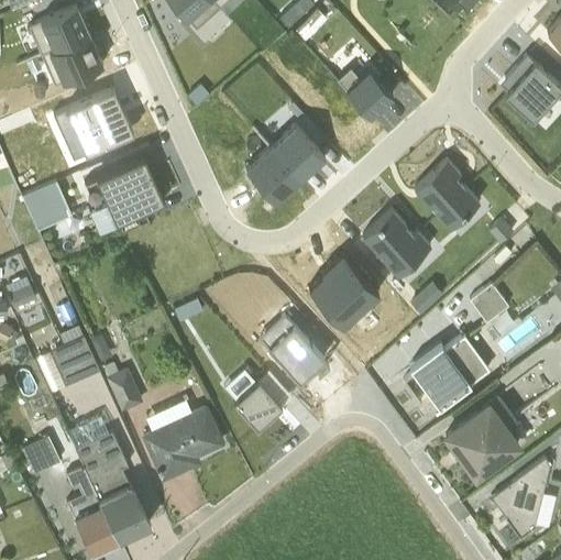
[(169,0),(197,29),(220,9),(211,0),(169,0)]
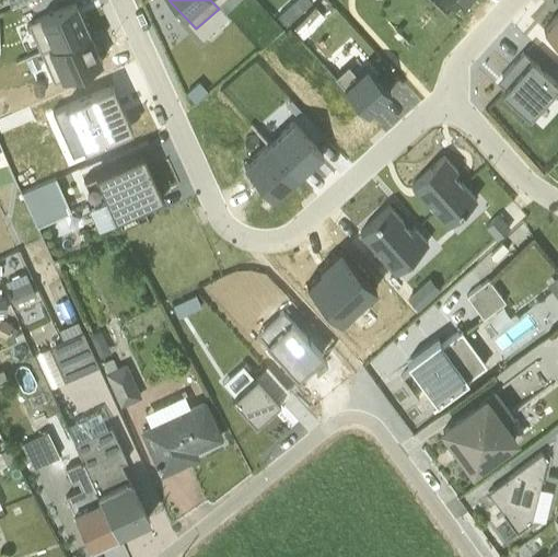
[(90,36),(77,8),(28,30),(42,58),(90,36)]
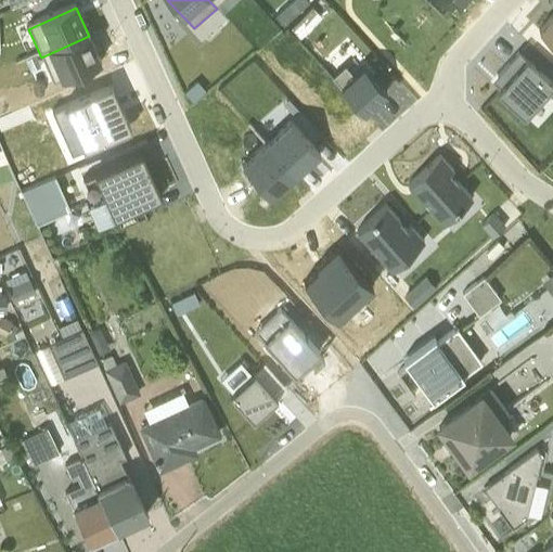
[(291,30),(298,40),(322,20),(313,10),(291,30)]
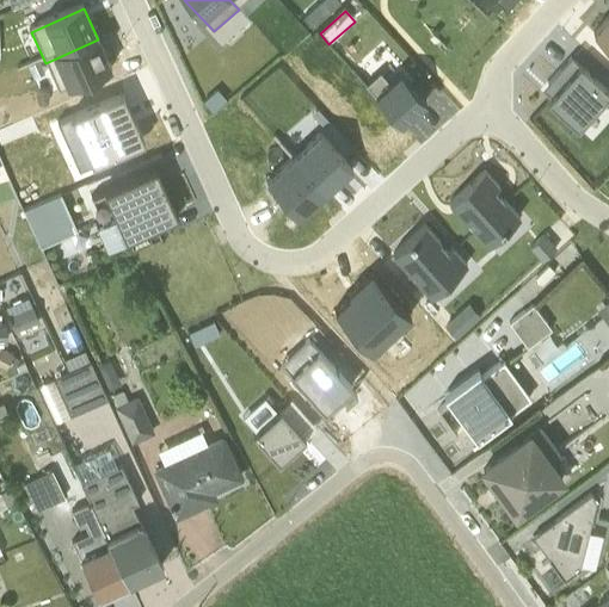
[(608,26),(596,42),(608,53),(608,26)]
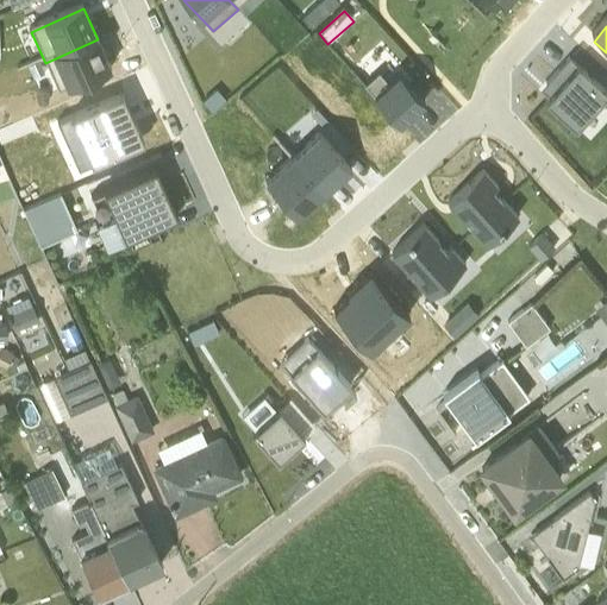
[(45,63),(60,95),(112,71),(98,39),(45,63)]
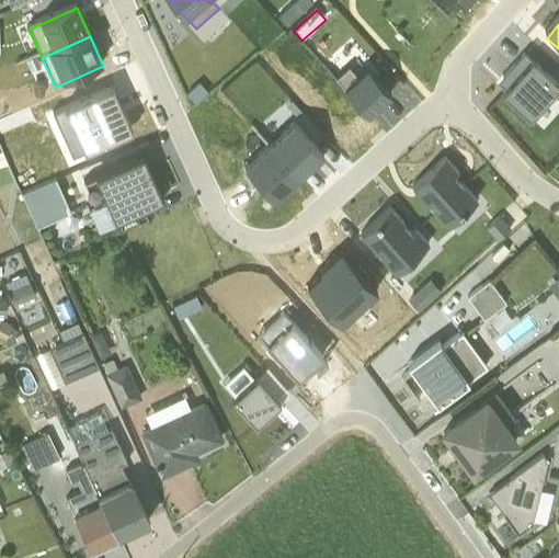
[(558,91),(524,60),(498,88),(508,98),(502,103),(529,129),(558,97),(558,91)]
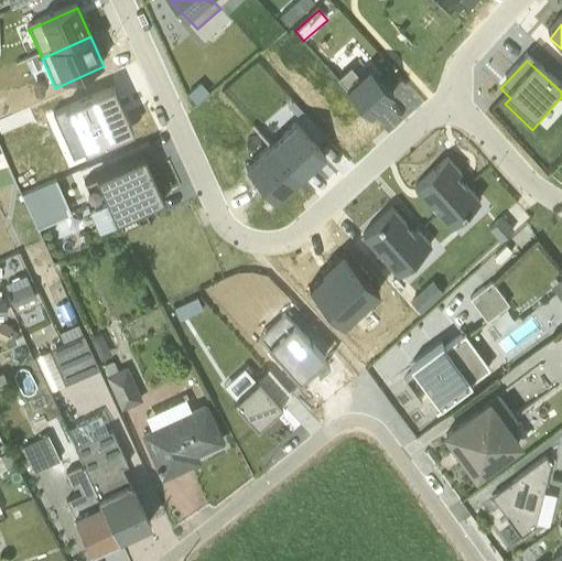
[(370,117),(393,97),(370,71),(360,79),(352,69),(338,82),(370,117)]
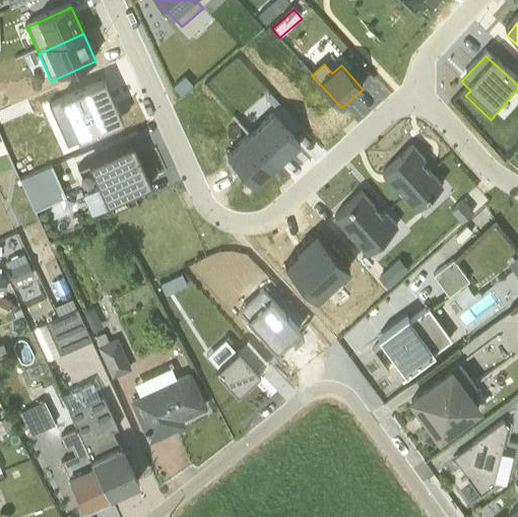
[(68,149),(124,124),(106,82),(50,108),(68,149)]
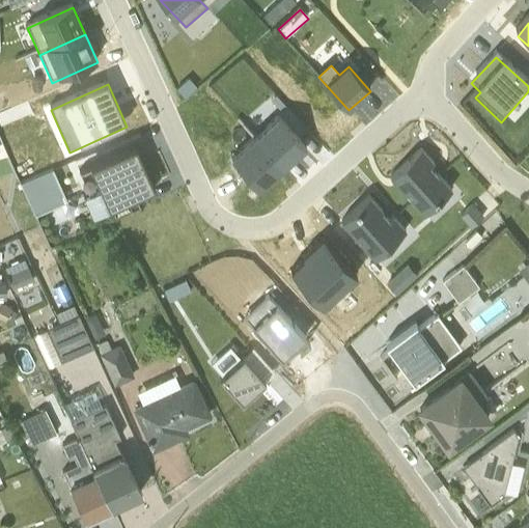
[(255,140),(283,170),(307,148),(278,117),(254,139),(255,140)]
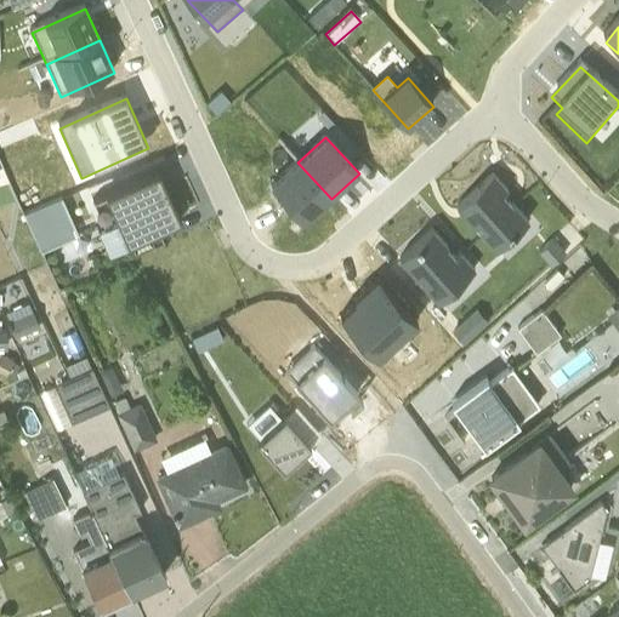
[(305,224),(331,199),(299,164),(272,188),(305,224)]
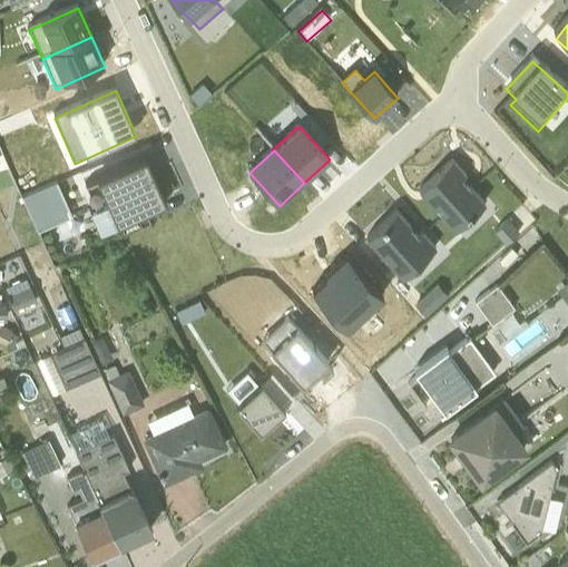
[(81,192),(101,235),(167,205),(147,162),(81,192)]
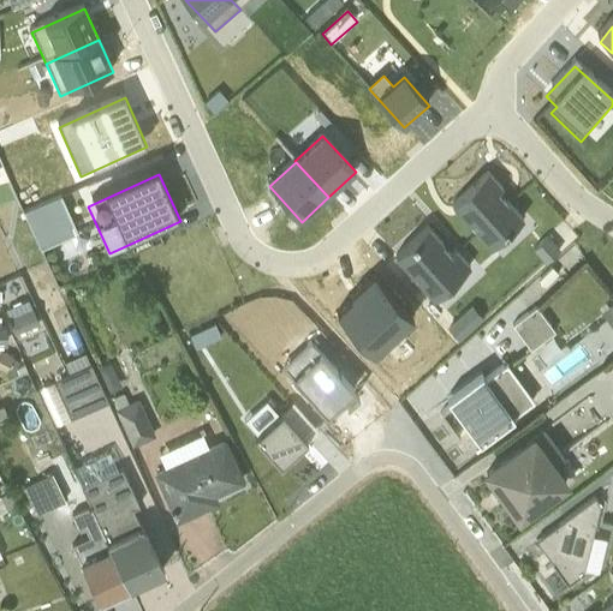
[(486,177),(454,205),(492,246),(527,215),(515,203),(509,208),(498,196),(500,193),(486,177)]
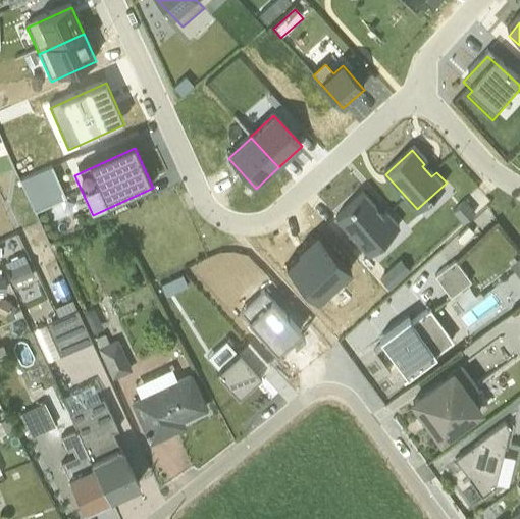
[(362,200),(336,224),(368,259),(397,232),(387,221),(381,226),(372,216),(374,214),(362,200)]
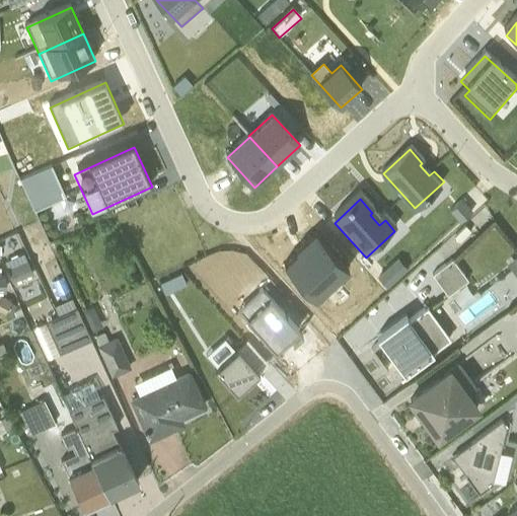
[(348,278),(314,242),(282,272),(315,308),(348,278)]
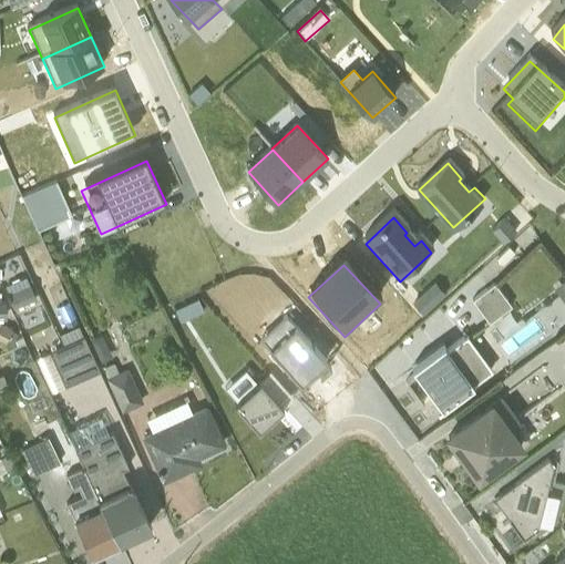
[(564,282),(555,289),(564,301),(564,282)]
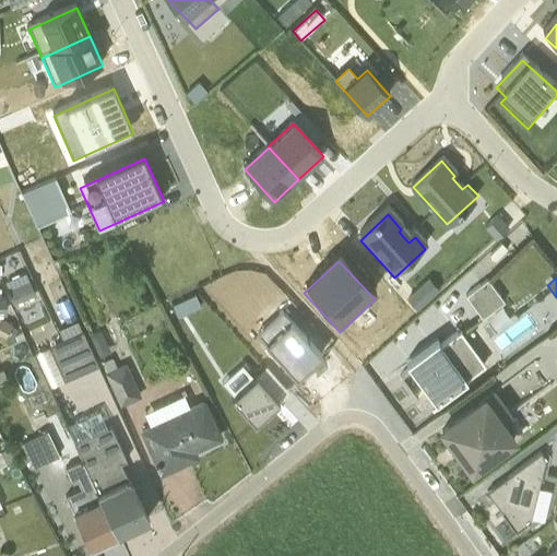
[(26,279),(8,287),(16,306),(35,297),(26,279)]
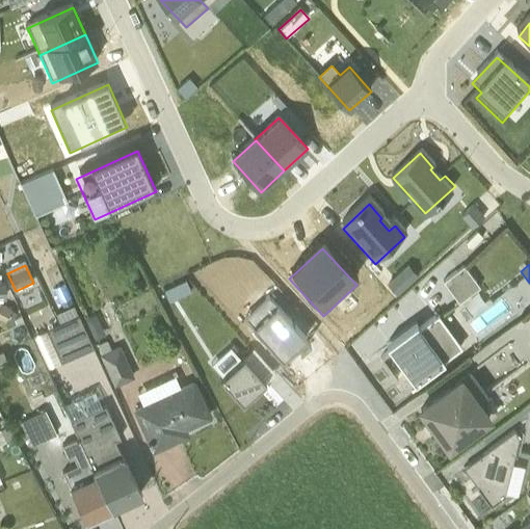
[(480,289),(465,268),(444,284),(458,303),(480,289)]
